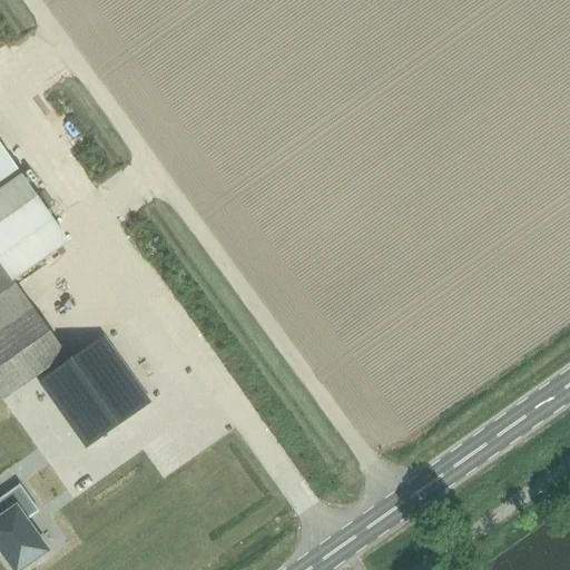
[(0,190),(21,176),(0,147),(0,190)]
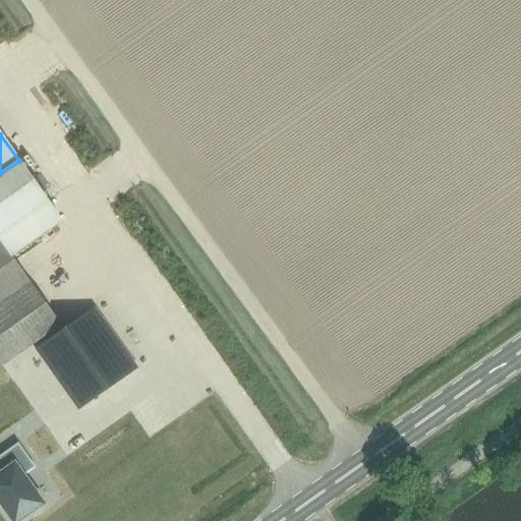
[(0,243),(0,234),(48,201),(25,170),(33,165),(25,157),(19,161),(0,174),(0,367),(59,326),(0,243)]
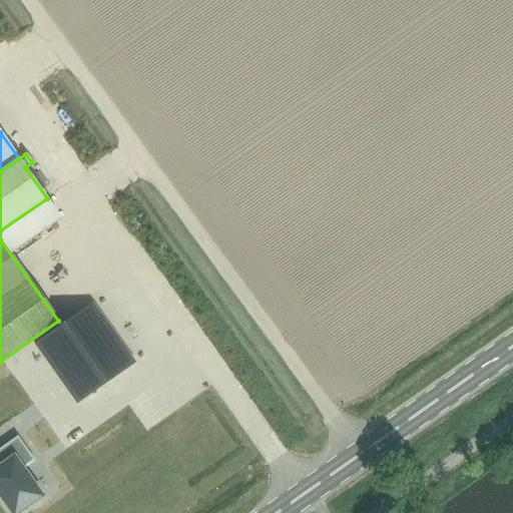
[(76,404),(133,363),(92,305),(35,346),(76,404)]
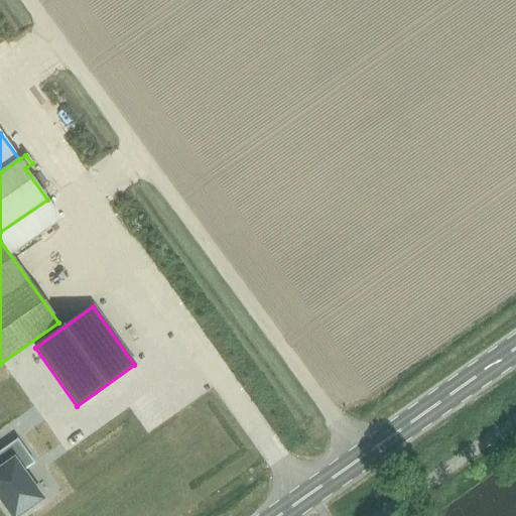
[(0,500),(11,515),(17,515),(41,499),(22,472),(34,464),(17,439),(0,452),(0,500)]
